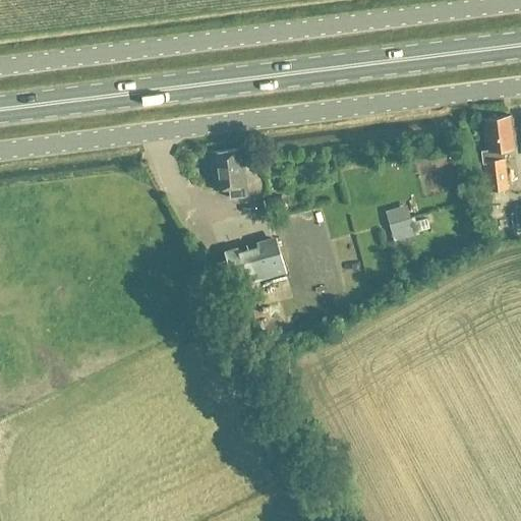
[(510,116),(482,119),(486,151),(481,151),(483,164),(484,163),(487,190),(507,187),(502,150),(513,149),(510,116)]
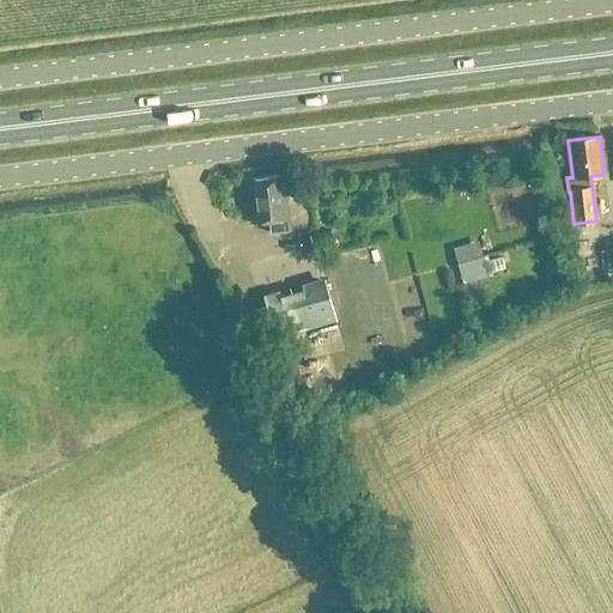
[(281,175),(249,180),(250,189),(248,189),(253,224),(268,222),(269,234),(286,230),(285,219),(290,219),(285,184),(283,186),(281,175)]
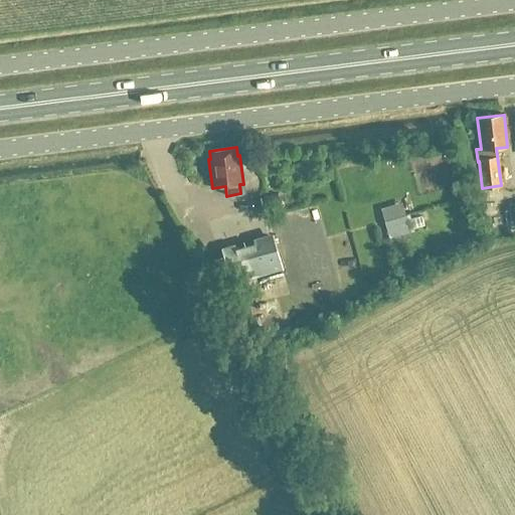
[(420,216),(410,219),(409,215),(384,222),(388,238),(413,231),(413,229),(423,226),(420,216)]
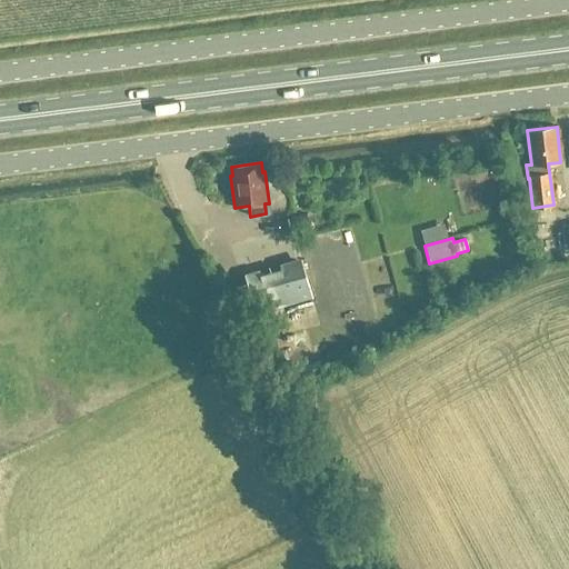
[(227,262),(230,272),(251,268),(249,257),(227,262)]
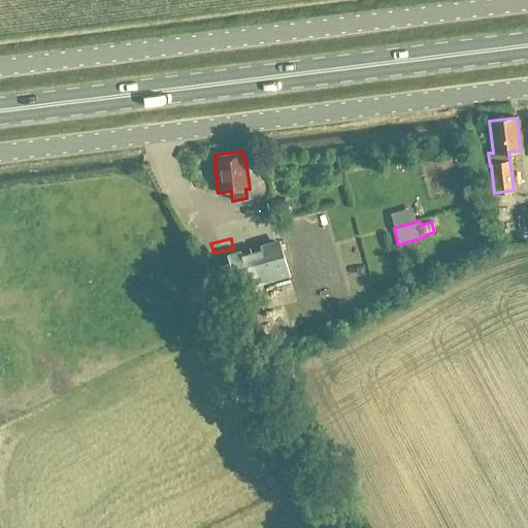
[(290,277),(279,240),(227,255),(237,292),(290,277)]
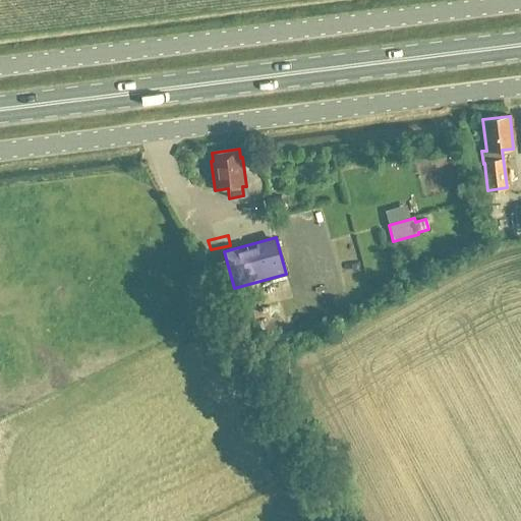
[(239,288),(230,291),(238,321),(248,317),(239,288)]
